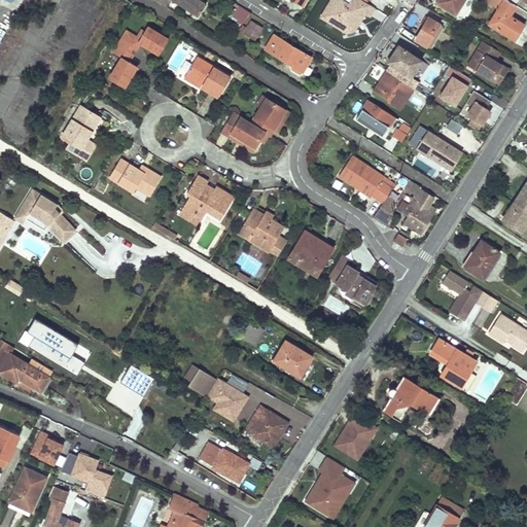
[(157,0),(157,1),(168,7),(172,0),(199,16),(206,3),(200,0),(157,0)]
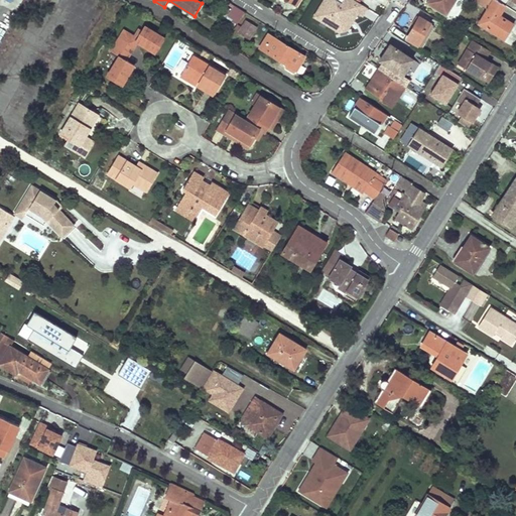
[(323,0),(313,16),(334,28),(350,25),(349,20),(354,11),(357,13),(361,15),(366,7),(354,0),(323,0)]
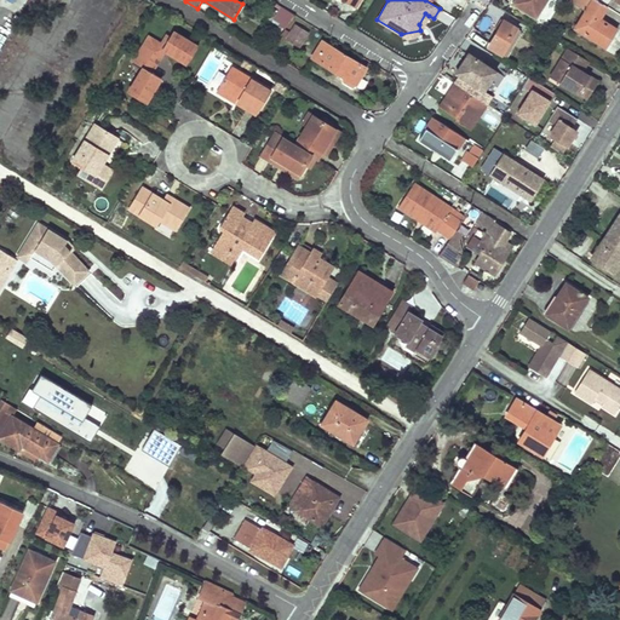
[(515,0),(514,4),(535,17),(546,0),(515,0)]
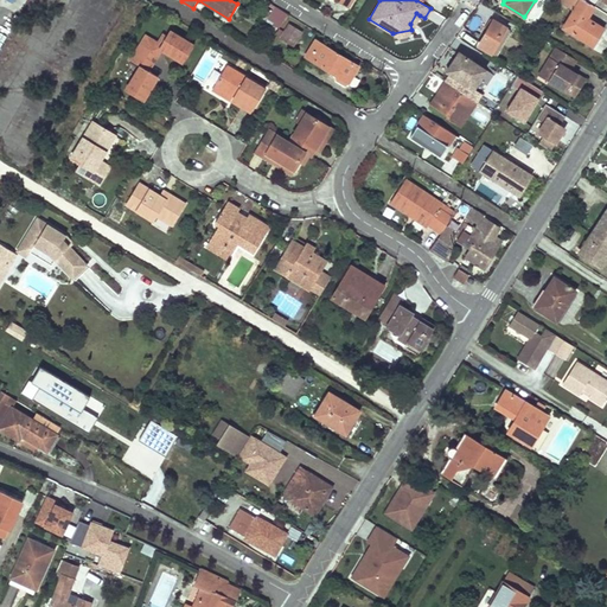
[(583,0),(556,0),(574,11),(563,27),(592,46),(604,30),(587,19),(594,6),(583,0)]
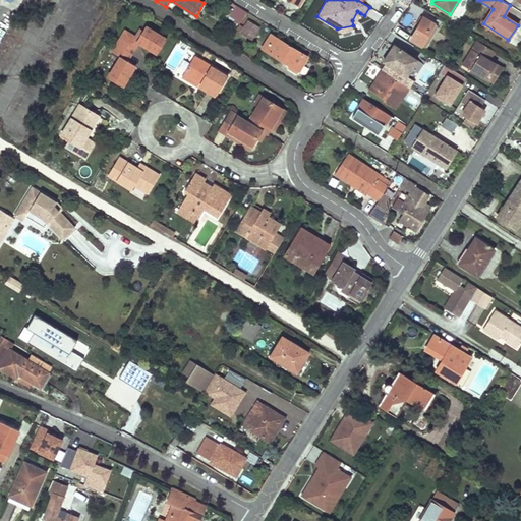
[(247,12),(238,6),(231,17),(240,23),(243,18),(247,12)]
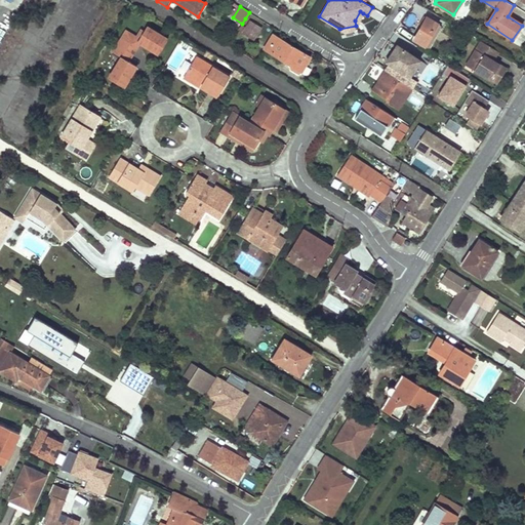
[(427,17),(413,40),(430,48),(440,29),(437,24),(427,17)]
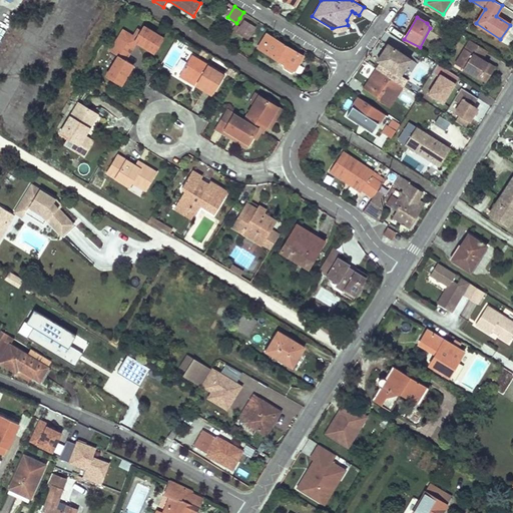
[(239,18),(236,23),(234,26),(239,29),(244,21),(239,18)]
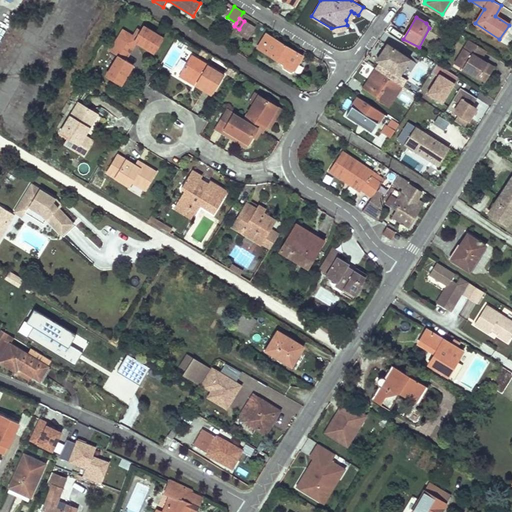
[(239,29),(237,32),(248,40),(255,28),(244,21),(239,29)]
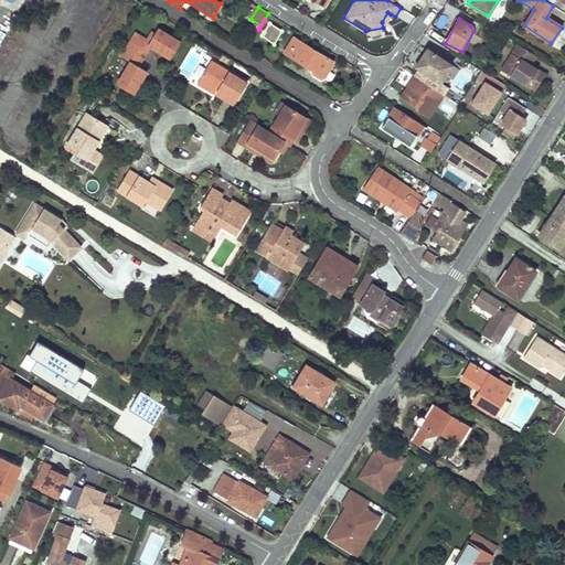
[(157,34),(150,44),(151,45),(152,46),(153,48),(172,59),(182,42),(160,29),(157,34)]
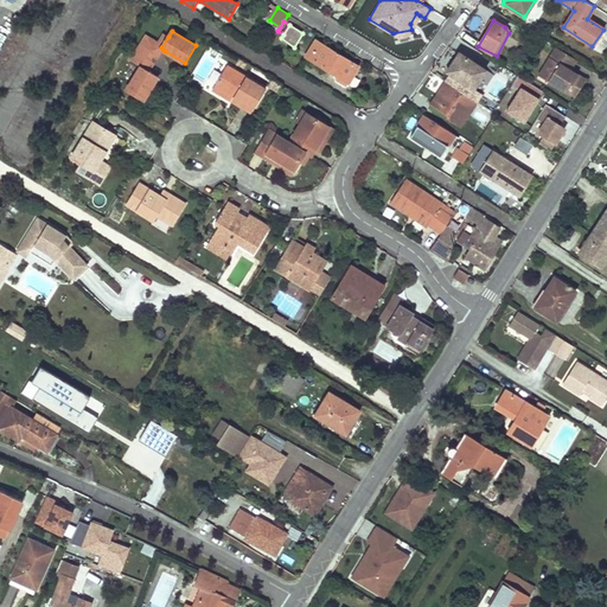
[(148,39),(144,46),(159,56),(163,49),(161,48),(168,37),(165,34),(159,45),(148,39)]
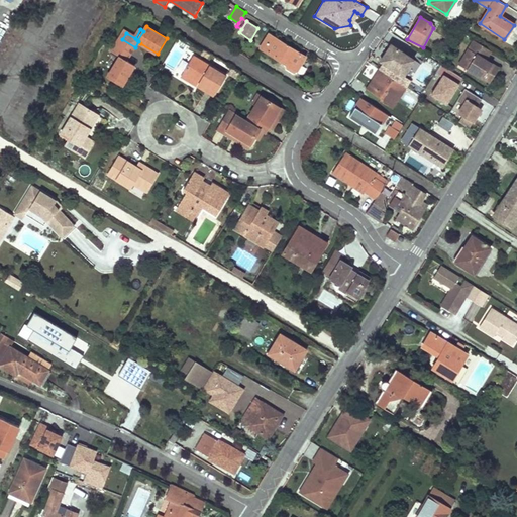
[(305,58),(269,35),(262,46),(263,48),(287,65),(286,67),(287,69),(293,73),(296,73),(305,58)]
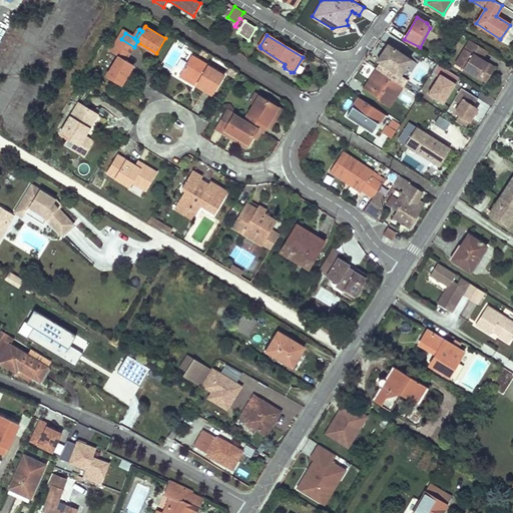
[(120,58),(108,78),(122,86),(134,66),(128,62),(125,60),(134,47),(121,39),(112,53),(120,58)]
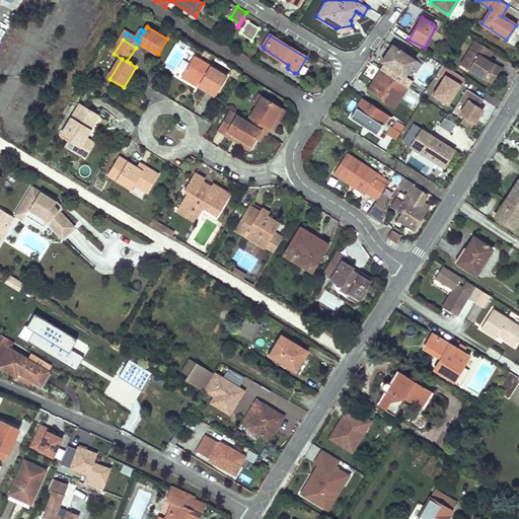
[(474,58),(468,69),(492,83),(501,68),(488,60),(493,51),(474,41),(467,53),(474,58)]
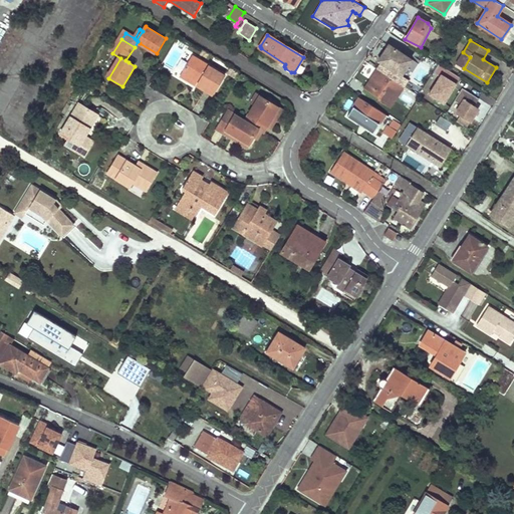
[(138,41),(135,47),(125,60),(129,62),(140,43),(139,42),(138,41)]
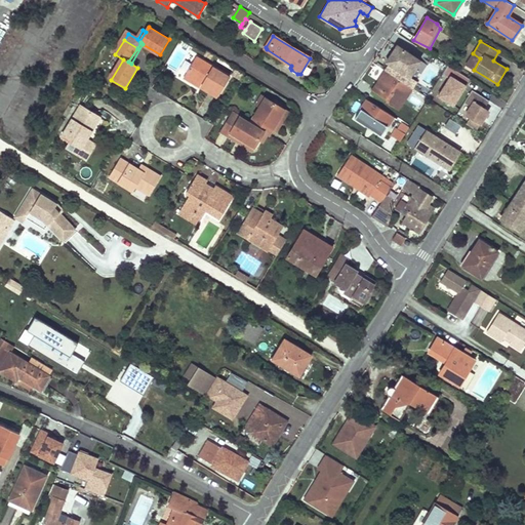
[(390,65),(386,71),(412,88),(416,81),(410,77),(420,61),(397,45),(386,63),(390,65)]
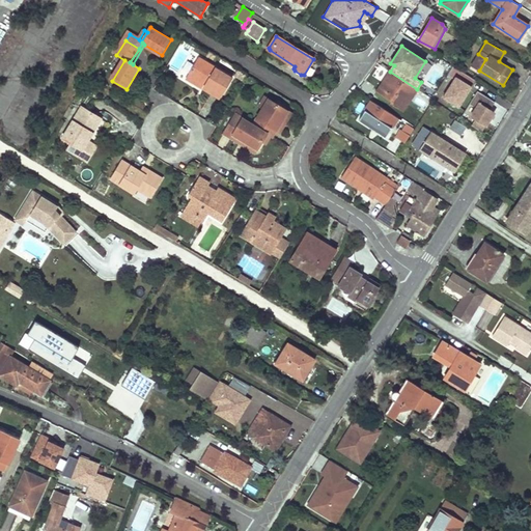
[(485,59),(478,54),(471,65),(479,71),(485,59)]
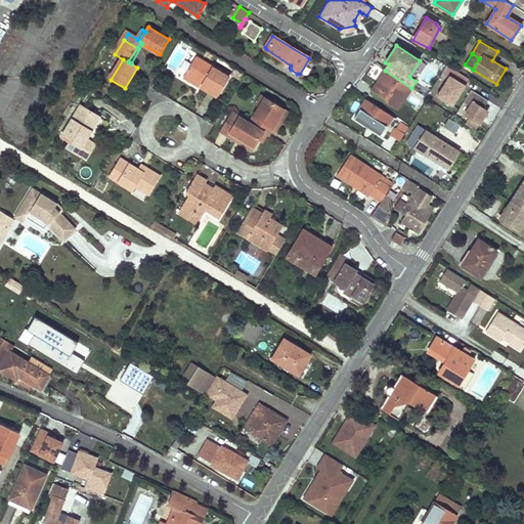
[(197,56),(186,74),(203,84),(201,87),(218,97),(230,77),(197,56)]
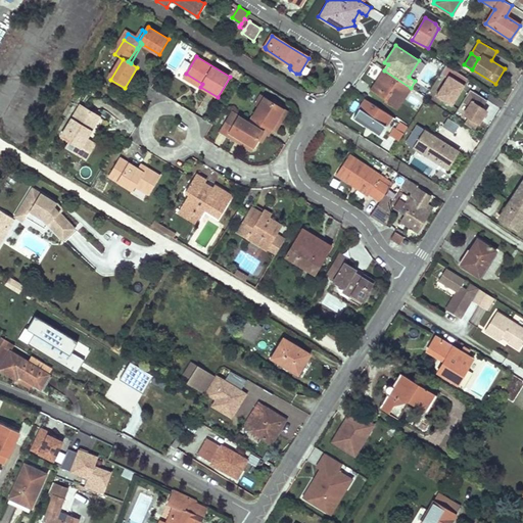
[(468,80),(453,69),(436,95),(452,104),(468,80)]
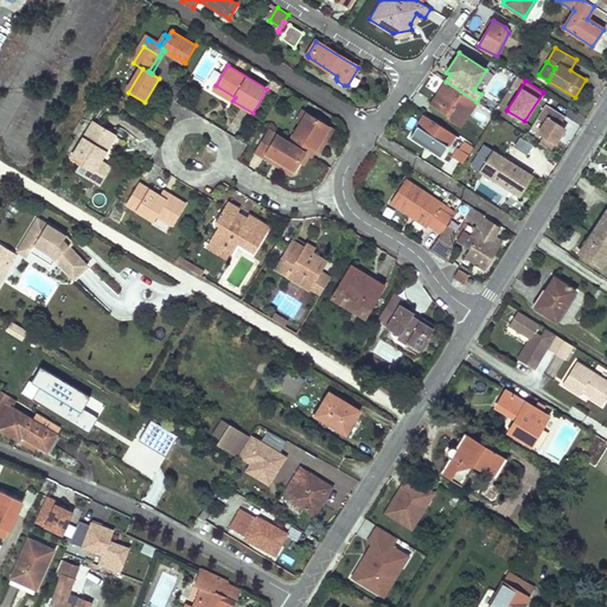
[(477,102),(446,82),(432,104),(452,117),(451,120),(460,126),(477,102)]
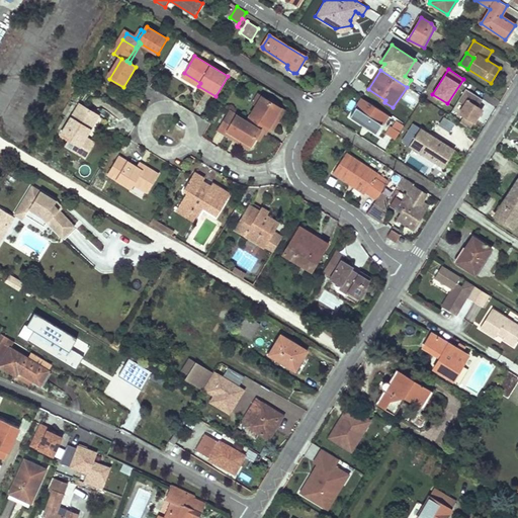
[(200,83),(184,73),(182,76),(198,86),(200,83)]
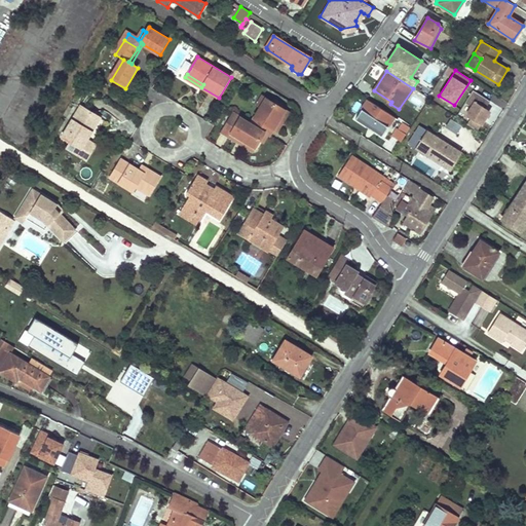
[(458,117),(480,128),(494,102),(473,90),(458,117)]
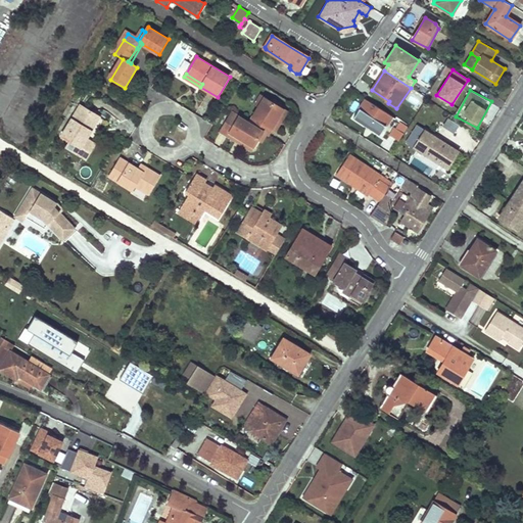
[(260,108),(266,99),(264,97),(257,106),(260,108)]
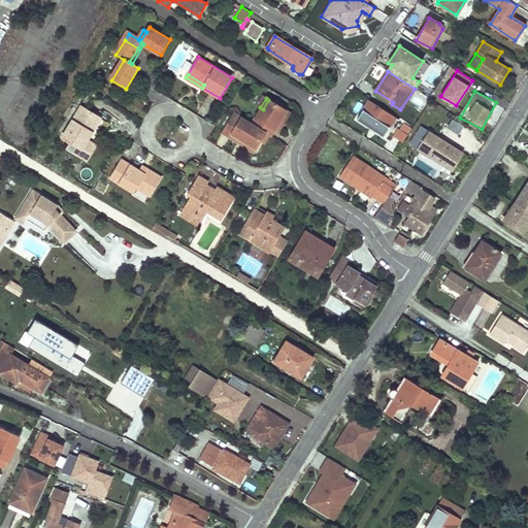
[(253,125),(236,114),(224,134),(231,138),(233,135),(257,150),(261,141),(266,134),(271,136),(272,137),(275,132),(288,112),(268,100),(263,109),(253,125)]
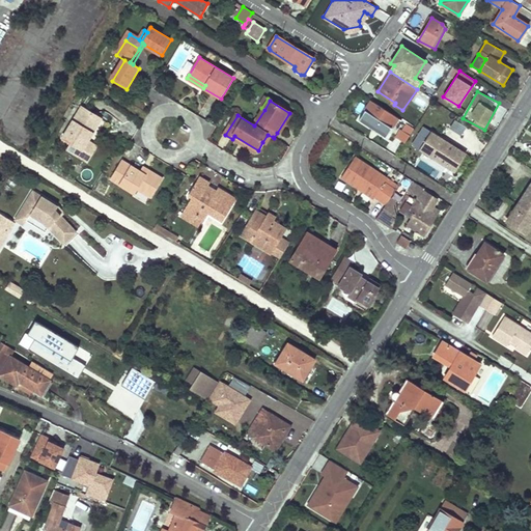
[(371,101),(358,120),(385,138),(397,118),(371,101)]
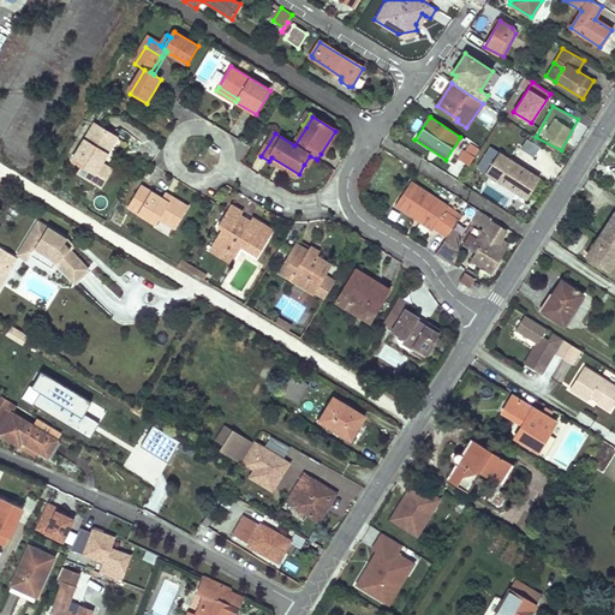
[(95,124),(73,160),(83,166),(96,174),(103,163),(118,138),(95,124)]
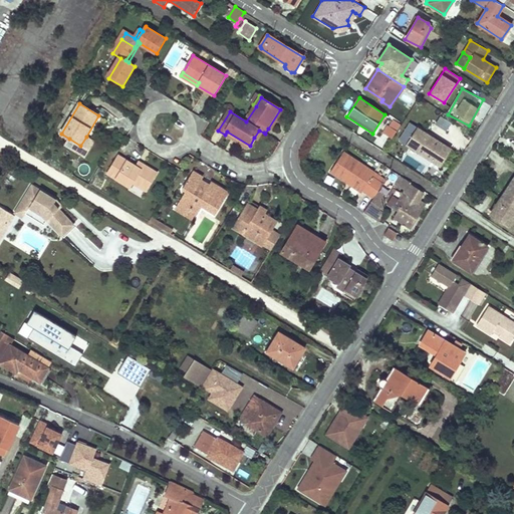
[(280,109),(268,129),(271,131),(283,110),(280,109)]
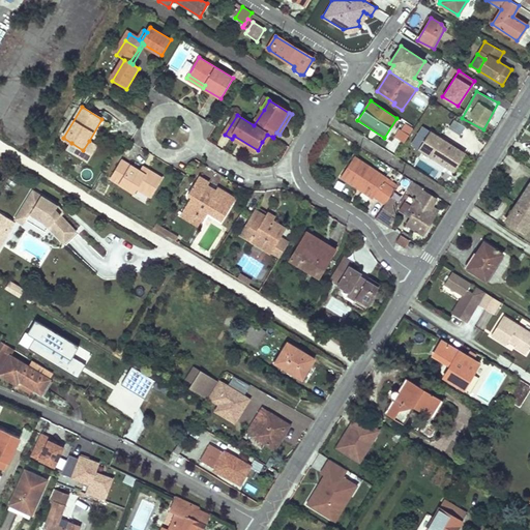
[(449,128),(461,135),(466,125),(453,119),(449,128)]
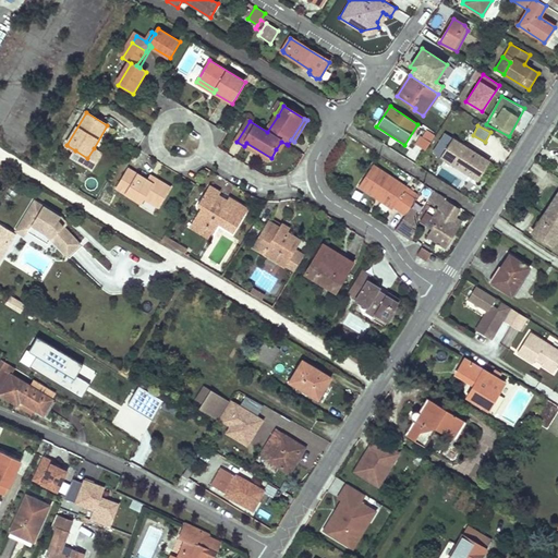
[(435,135),(427,130),(417,145),(425,149),(435,135)]
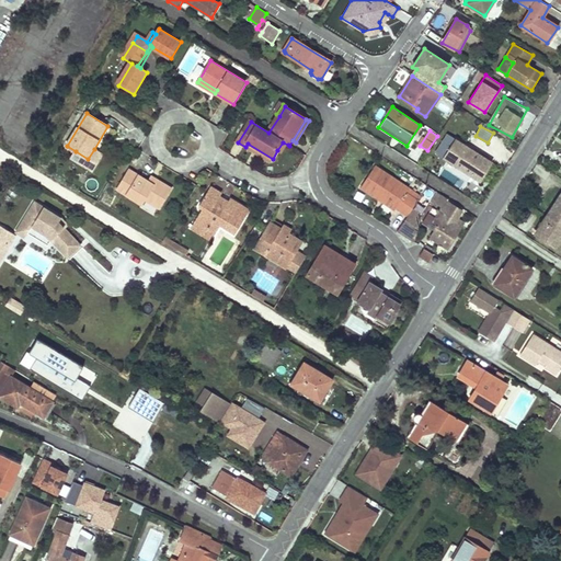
[(448,151),(444,158),(480,181),(492,162),(447,135),(441,147),(448,151)]
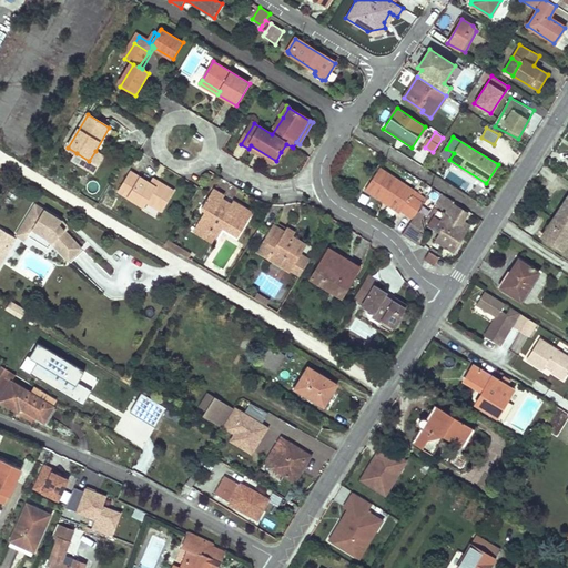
[(286,144),(281,152),(286,155),(292,146),(286,144)]
